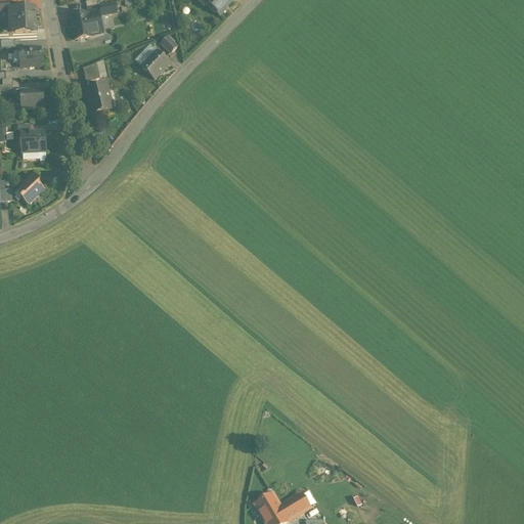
[(232,1),(231,0),(210,0),(207,4),(219,15),(226,8),(226,7),(232,1)]
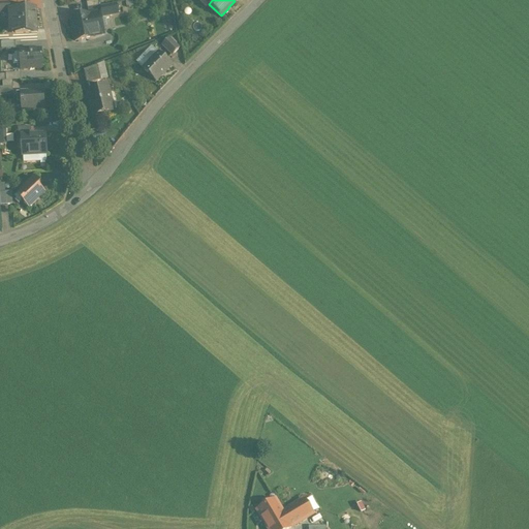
[(9,3),(0,3),(0,12),(8,12),(7,10),(9,10),(9,3)]
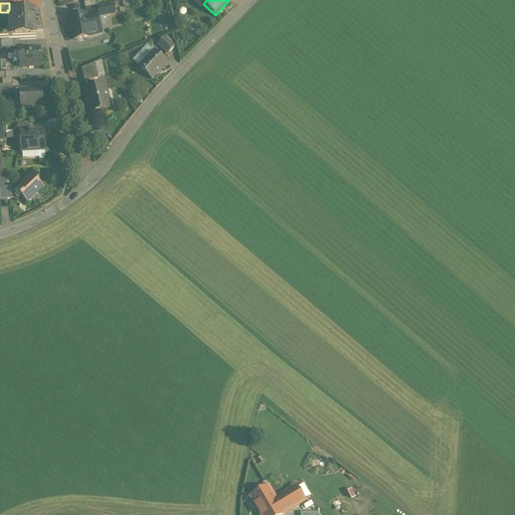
[(99,6),(98,6),(99,13),(100,16),(116,13),(114,3),(99,6)]
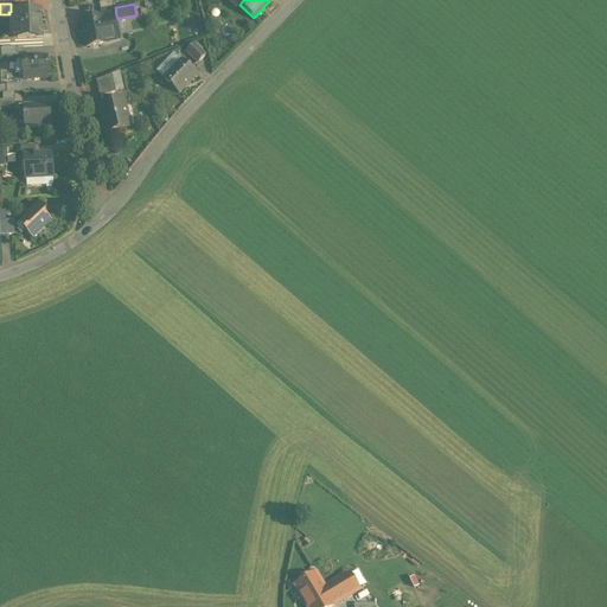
[(114,6),(101,10),(102,17),(102,18),(110,16),(110,17),(114,16),(116,16),(115,7),(116,7),(116,6),(114,6)]
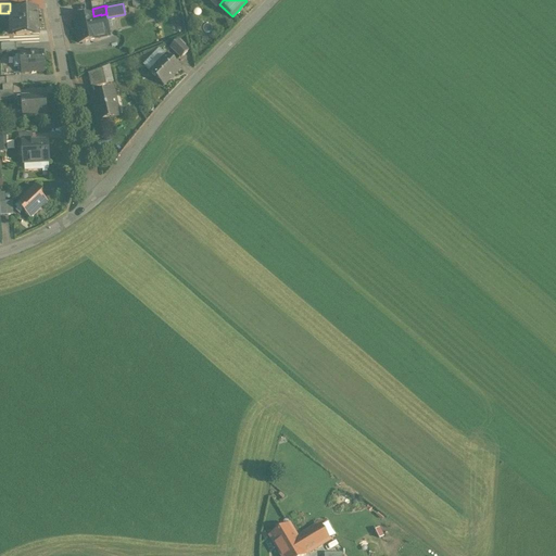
[(36,10),(11,11),(12,35),(37,34),(36,10)]
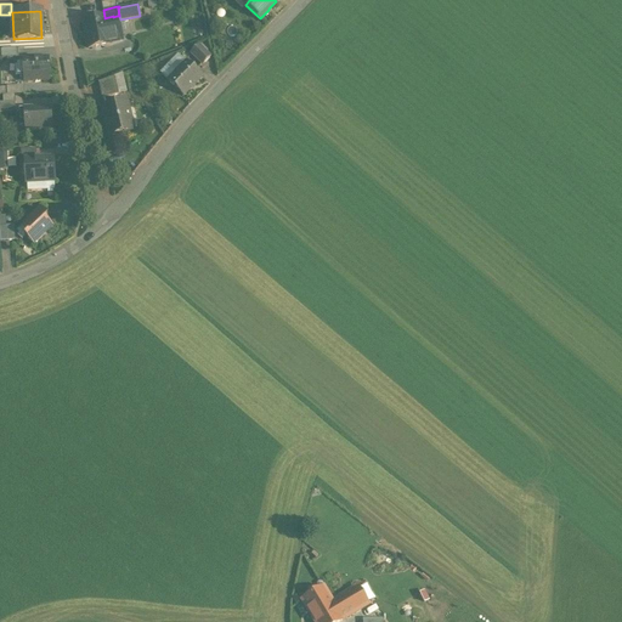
[(105,17),(84,22),(88,38),(86,38),(89,47),(109,44),(109,43),(122,40),(117,16),(113,17),(113,16),(105,18),(105,17)]
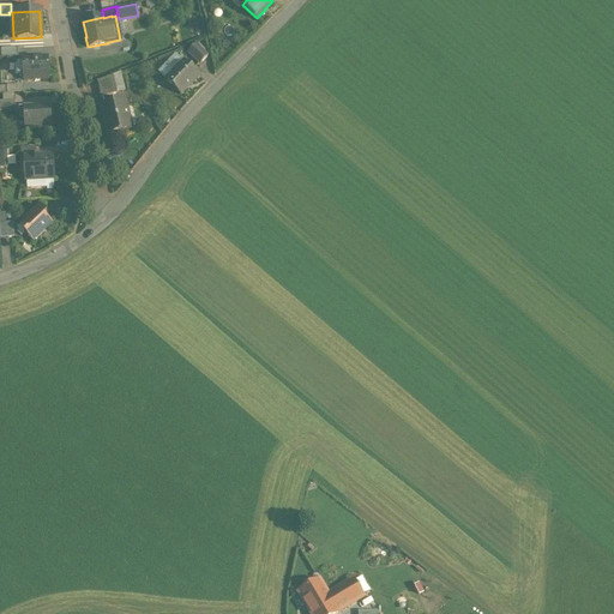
[(196,44),(188,52),(200,64),(208,55),(196,44)]
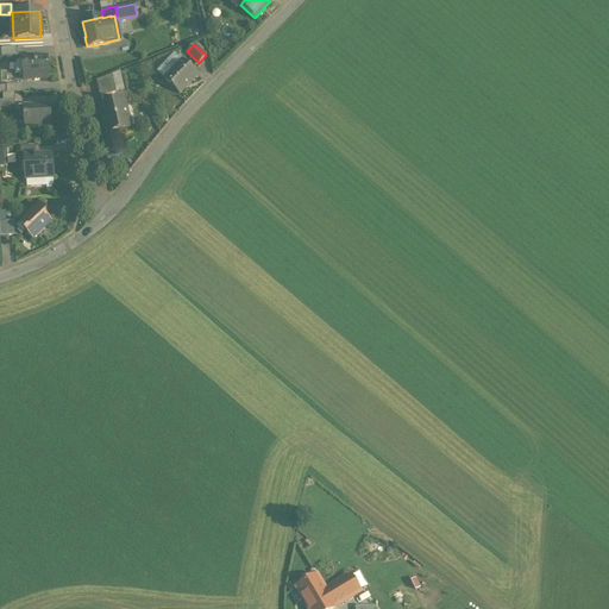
[(17,46),(1,48),(1,57),(18,56),(17,46)]
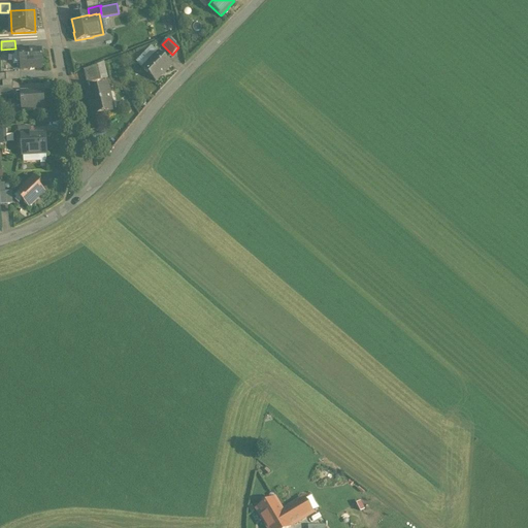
[(41,50),(19,51),(20,69),(29,69),(29,68),(42,67),(41,50)]
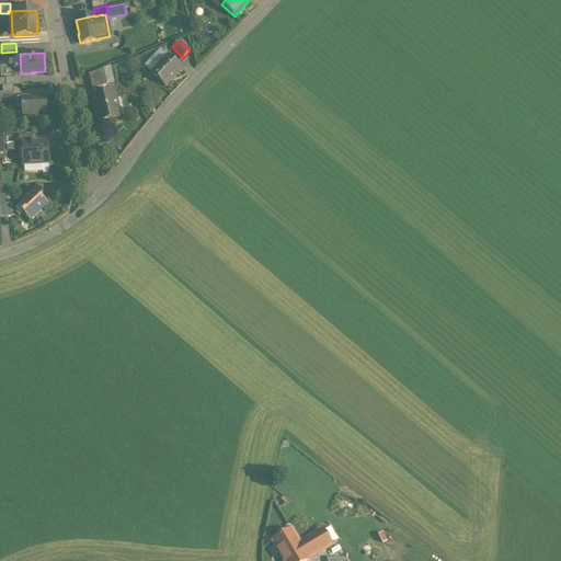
[(168,56),(151,72),(165,87),(182,69),(168,56)]
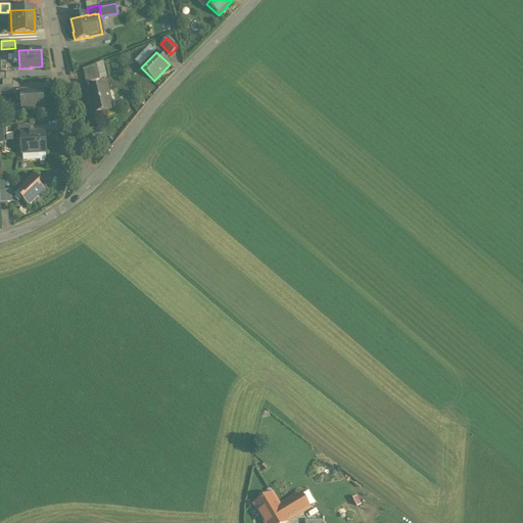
[(96,63),(83,69),(86,83),(100,79),(96,63)]
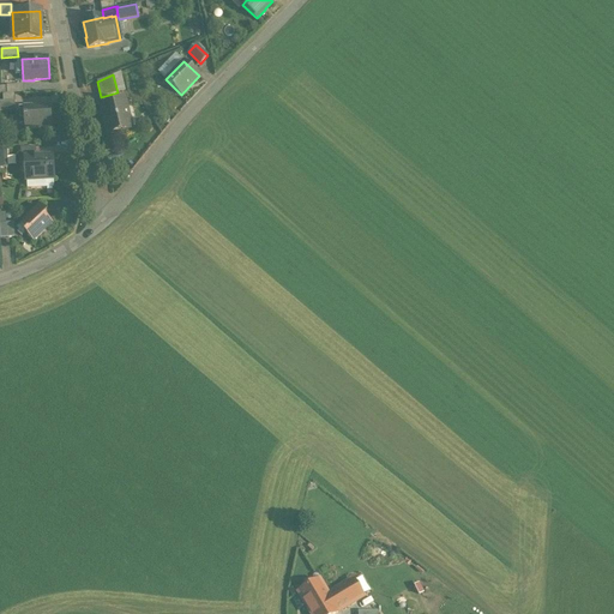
[(14,101),(0,101),(0,110),(16,110),(14,101)]
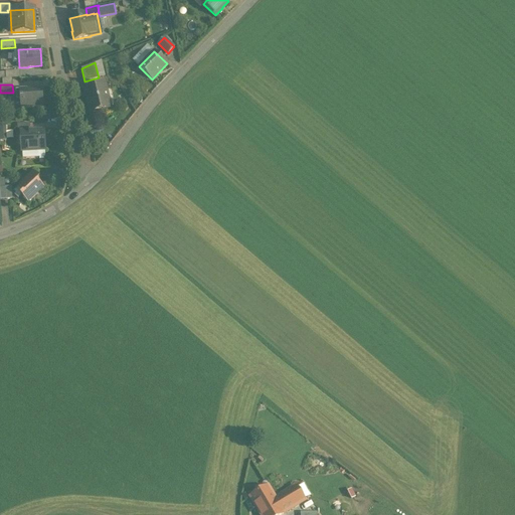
[(106,84),(86,90),(90,112),(111,107),(106,84)]
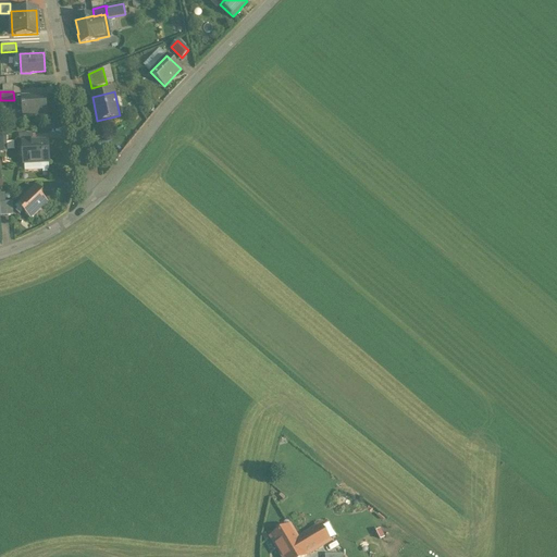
[(46,96),(17,98),(19,107),(23,107),(23,116),(47,115),(46,96)]
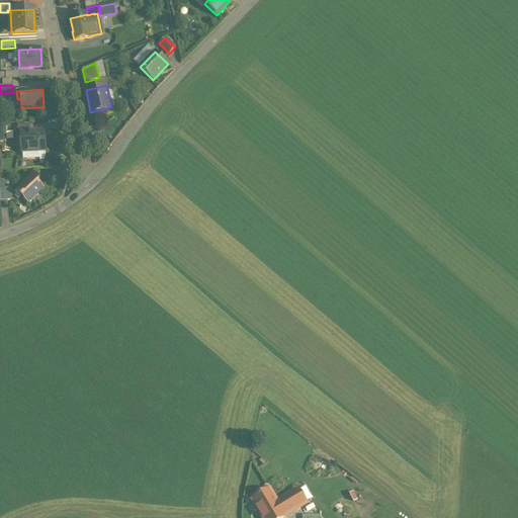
[(30,124),(17,124),(18,133),(21,133),(30,133),(30,124)]
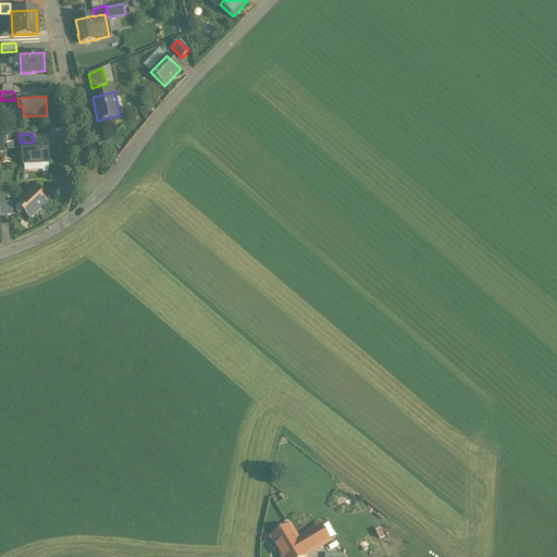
[(33,143),(23,143),(24,165),(24,163),(48,162),(49,163),(48,141),(33,143)]
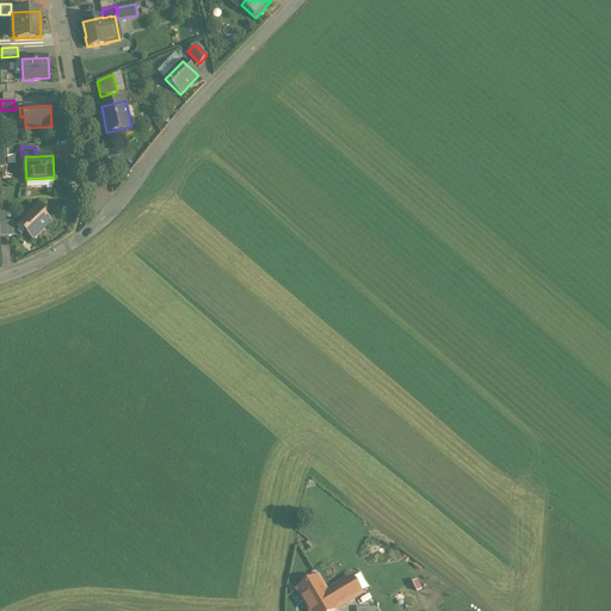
[(39,205),(23,221),(30,228),(26,232),(34,240),(43,230),(42,229),(50,222),(44,215),(47,214),(39,205)]
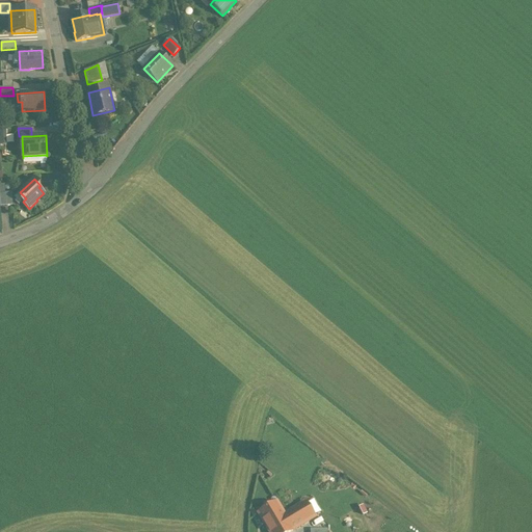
[(306,503),(284,515),(293,531),(315,517),(306,503)]
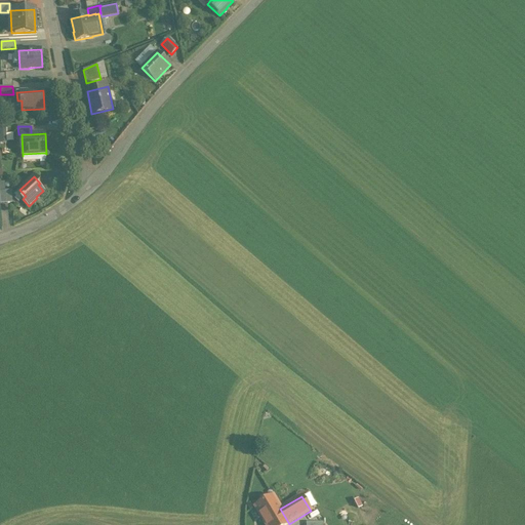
[(273,497),(255,508),(266,524),(286,524),(289,524),(280,509),(273,497)]
